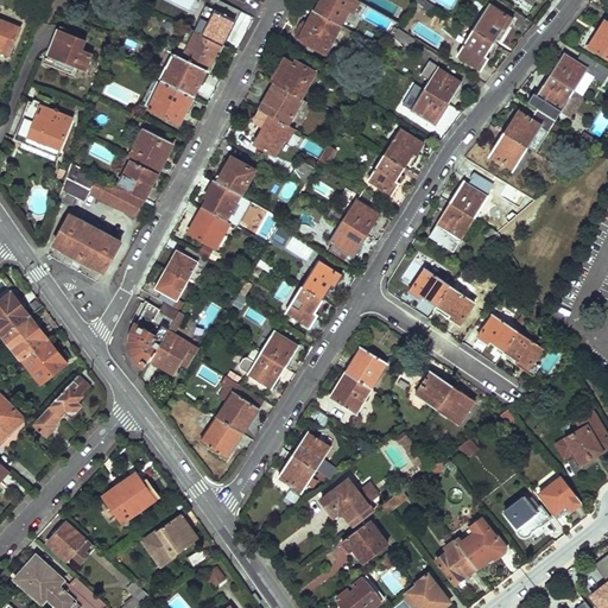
[(321,0),(316,11),(341,24),(349,10),(353,12),(359,0),(321,0)]
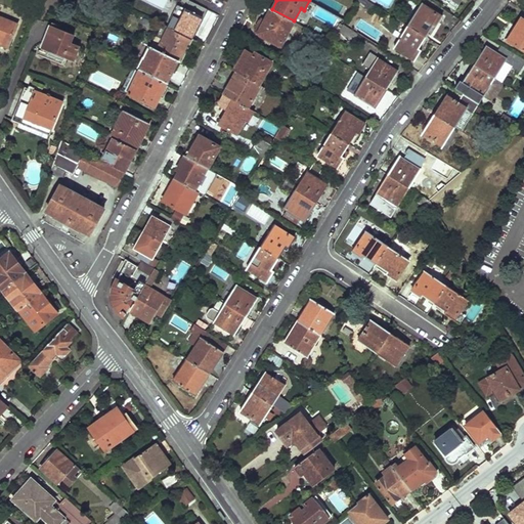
[(356,0),(356,1),(370,10),(374,4),(367,0),(356,0)]
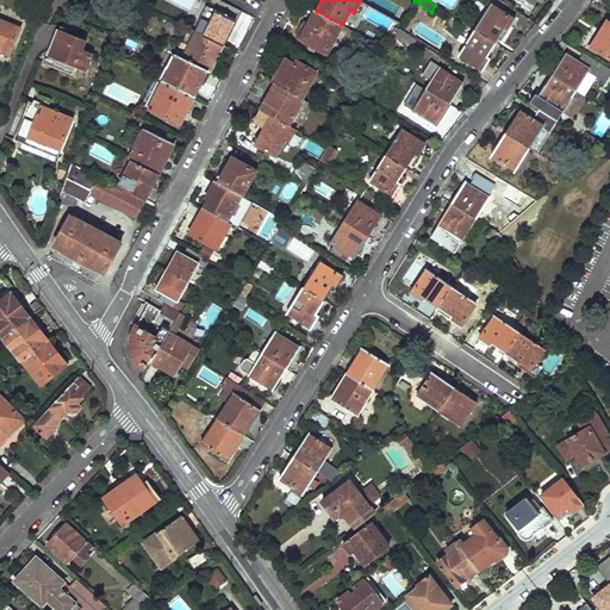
[(489,6),(473,31),(478,33),(496,45),(504,31),(506,32),(514,22),(489,6)]
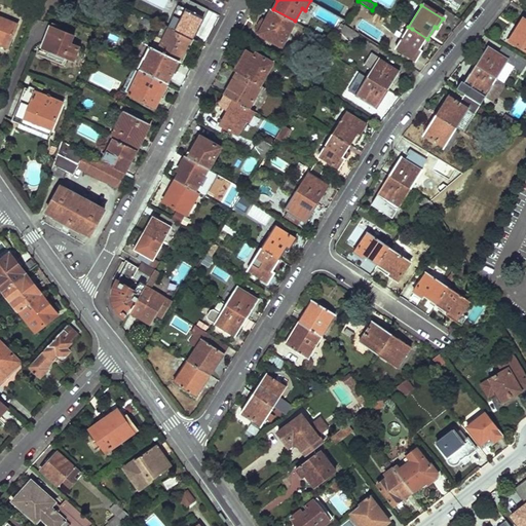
[(172,16),(167,26),(192,37),(202,16),(186,7),(180,21),(172,16)]
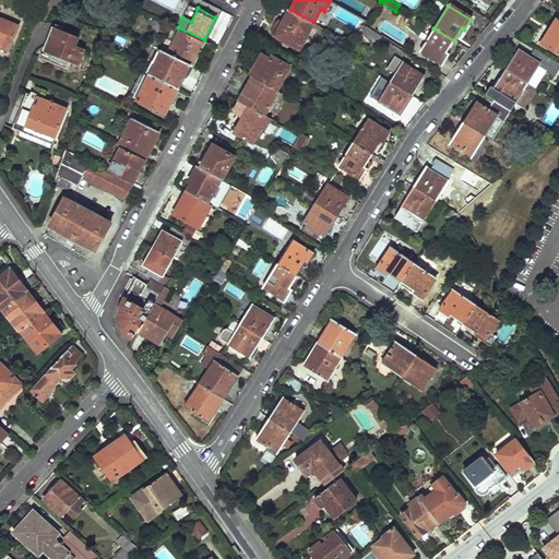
[(337,18),(356,27),(361,19),(342,9),(337,18)]
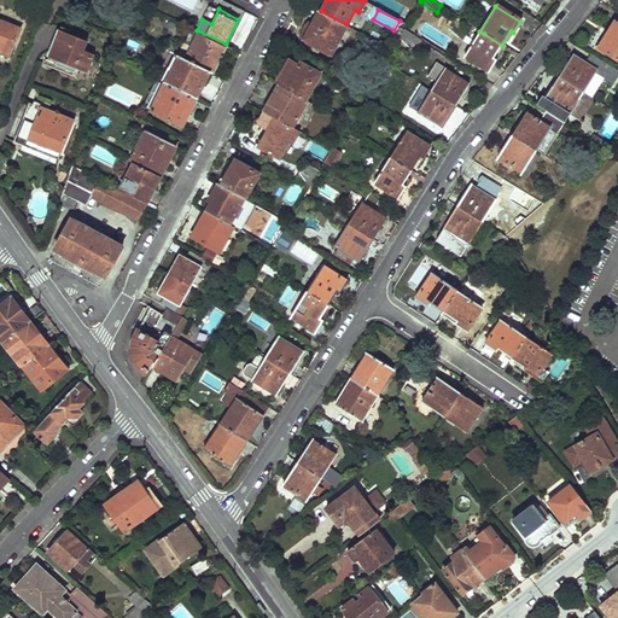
[(22,21),(0,11),(0,19),(19,28),(22,21)]
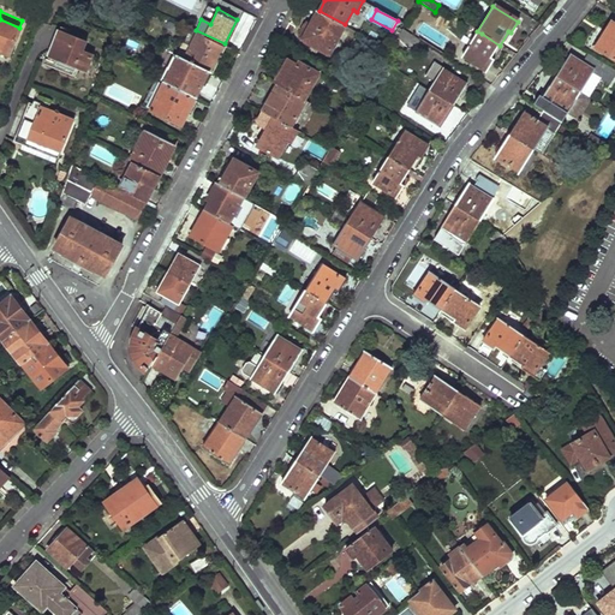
[(308,23),(302,34),(306,36),(306,39),(329,49),(338,34),(341,36),(347,25),(345,24),(320,11),(312,25),(308,23)]
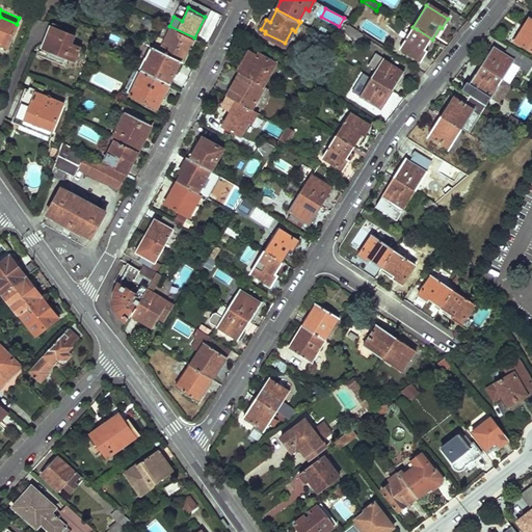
[(0,44),(4,46),(7,45),(17,24),(0,17),(0,44)]
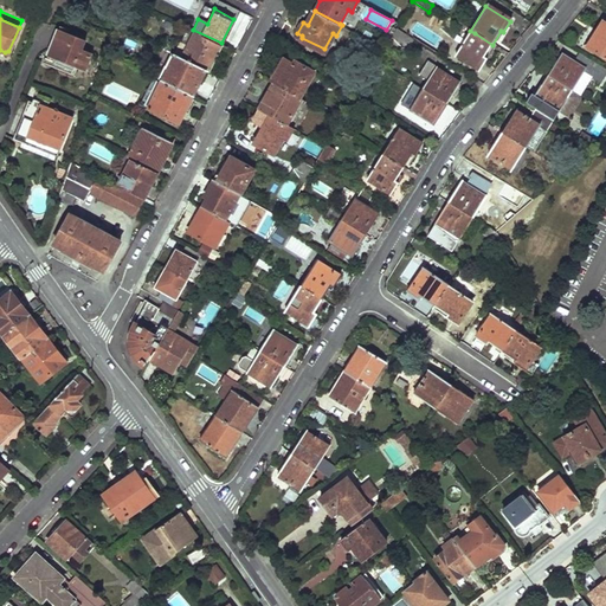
[(605,23),(604,21),(588,47),(605,58),(605,23)]
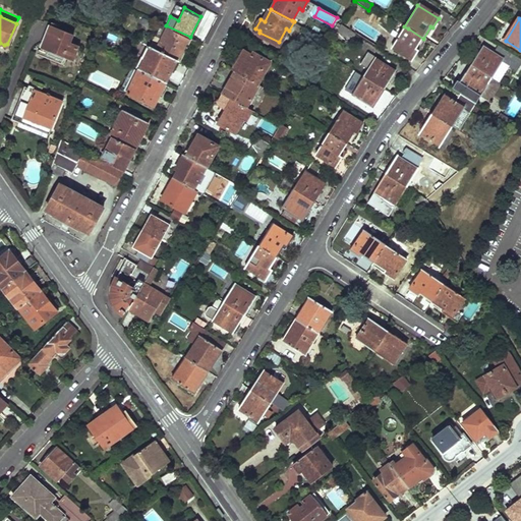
[(341,23),(337,31),(350,40),(355,33),(341,23)]
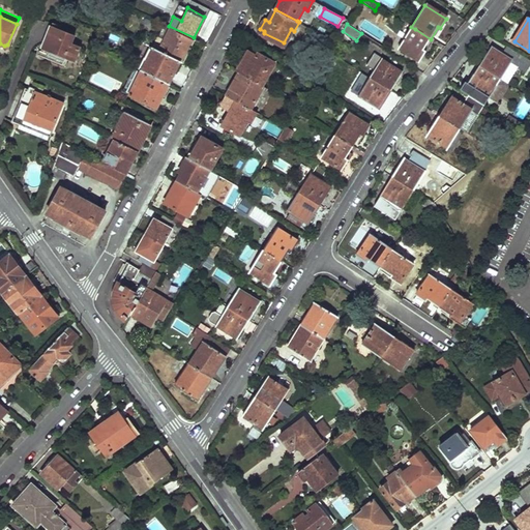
[(45,35),(40,47),(50,51),(48,55),(62,61),(63,58),(72,62),(79,47),(69,42),(74,34),(52,26),(48,36),(45,35)]
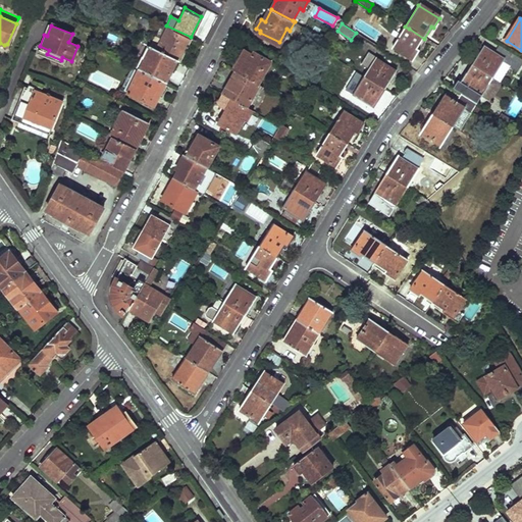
[(151,43),(150,46),(176,59),(179,60),(191,37),(166,25),(165,25),(156,45),(151,43)]
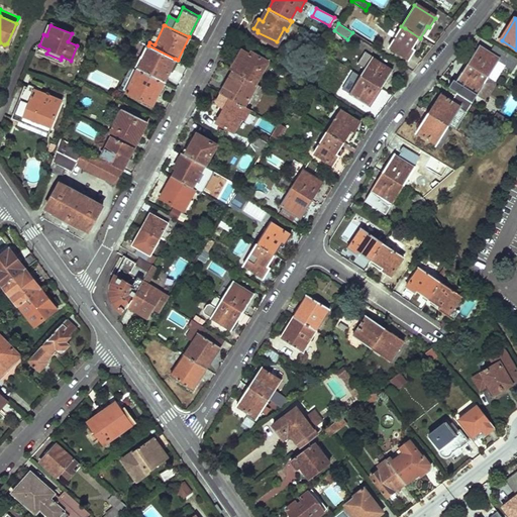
[(401,26),(388,47),(409,61),(415,50),(413,48),(420,38),(405,28),(401,26)]
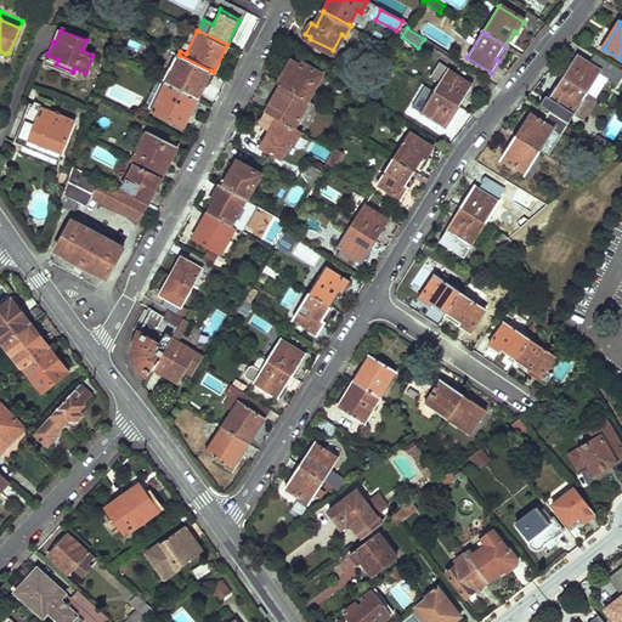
[(167,41),(163,49),(175,54),(179,47),(167,41)]
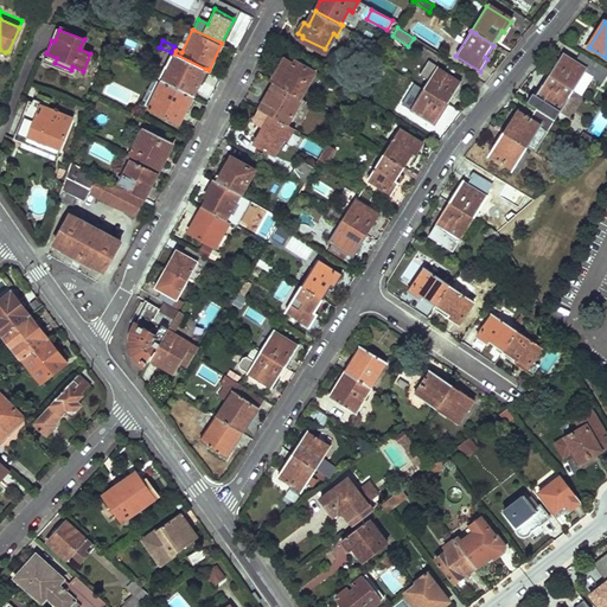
[(606,75),(606,68),(581,52),(576,62),(563,53),(550,74),(575,90),(582,94),(593,78),(602,84),(606,75)]
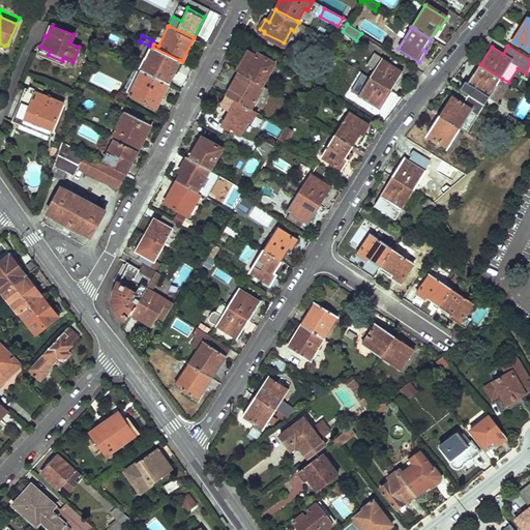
[(141,58),(136,68),(140,69),(168,84),(179,60),(152,47),(150,47),(144,59),(141,58)]
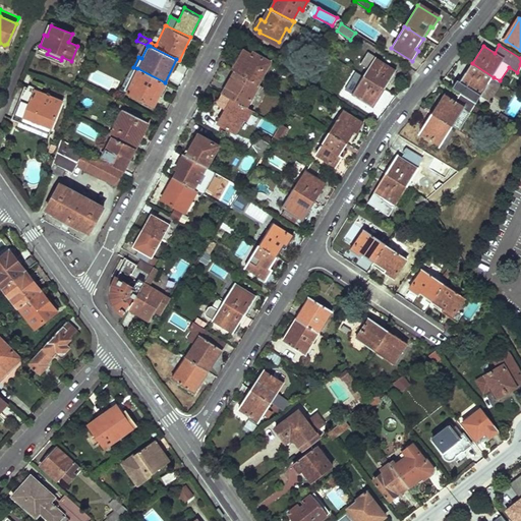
[(95,48),(93,52),(105,57),(106,54),(95,48)]
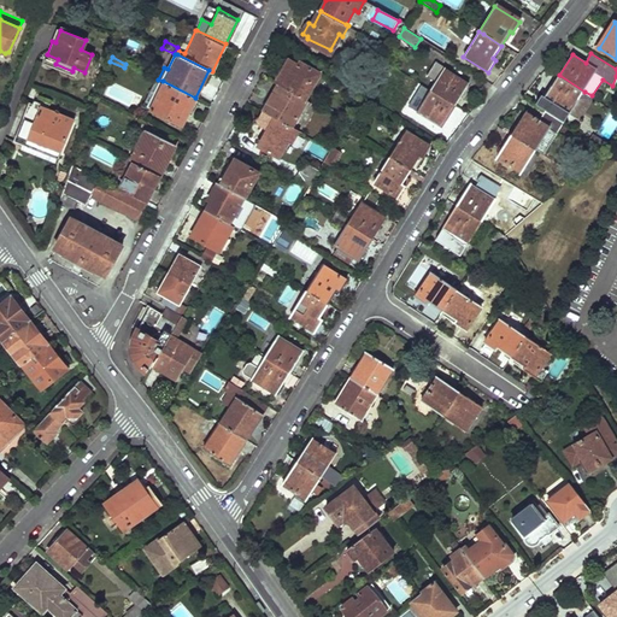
[(285,75),(278,84),(305,99),(319,72),(300,62),(299,64),(288,59),(281,74),(285,75)]
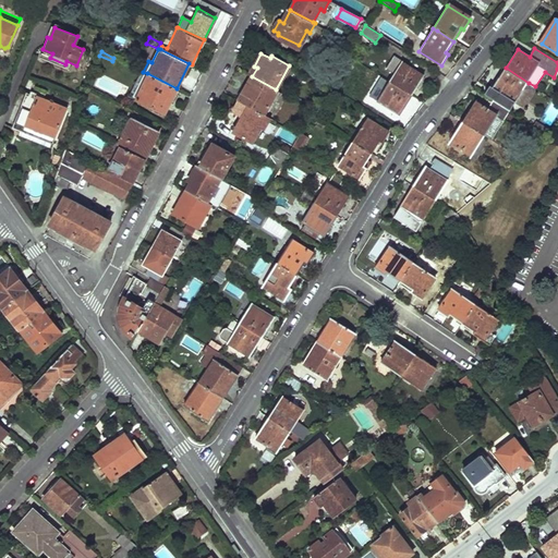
[(350,55),(343,63),(349,68),(354,58),(350,55)]
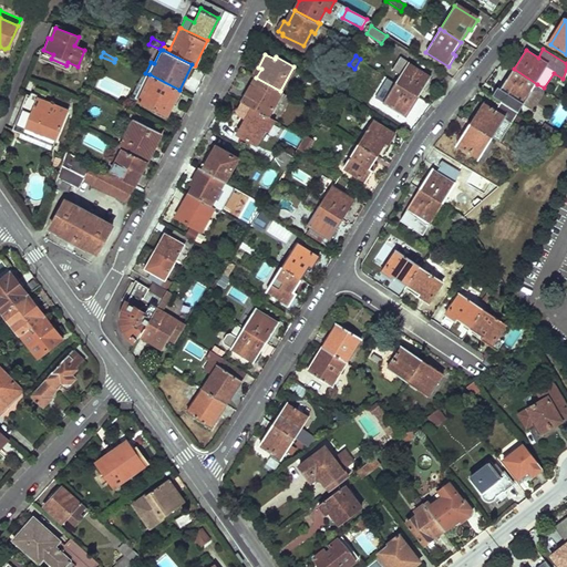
[(400,58),(392,70),(400,75),(397,82),(419,96),(431,78),(400,58)]
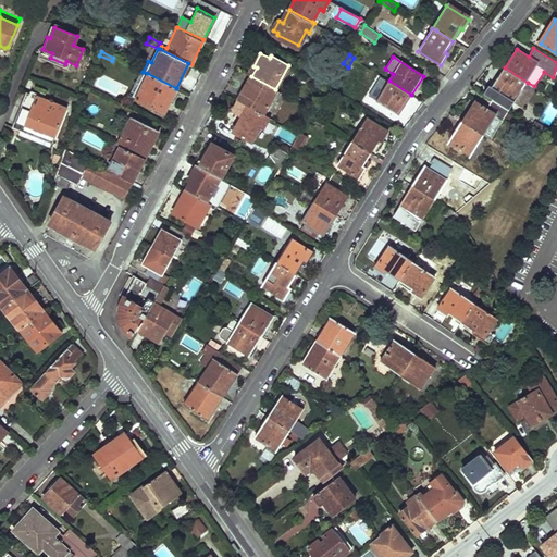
[(528,83),(505,67),(493,88),(496,90),(495,93),(504,99),(506,96),(523,108),(536,88),(534,86),(528,83)]
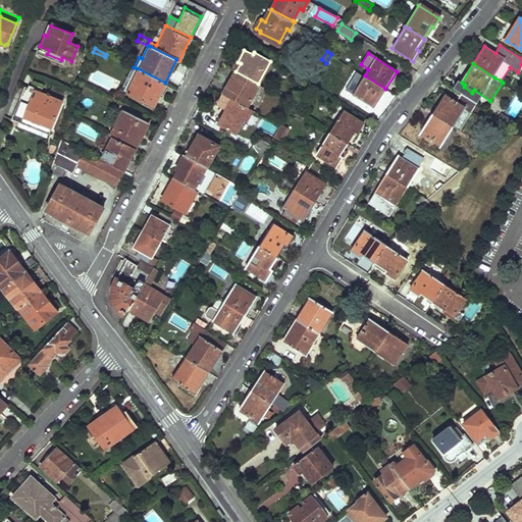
[(138,68),(125,93),(154,105),(165,83),(138,68)]
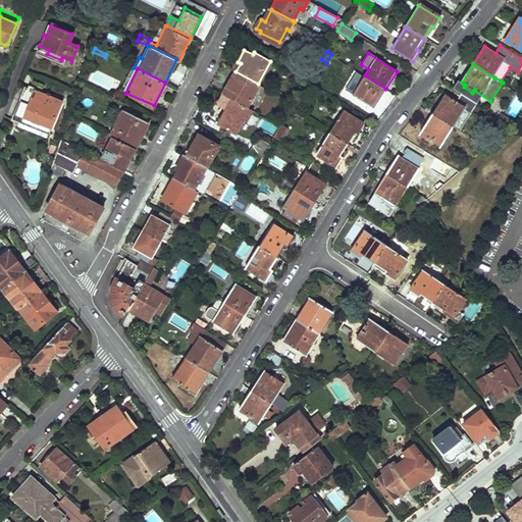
[(258,84),(236,71),(223,94),(246,107),(259,84),(258,84)]
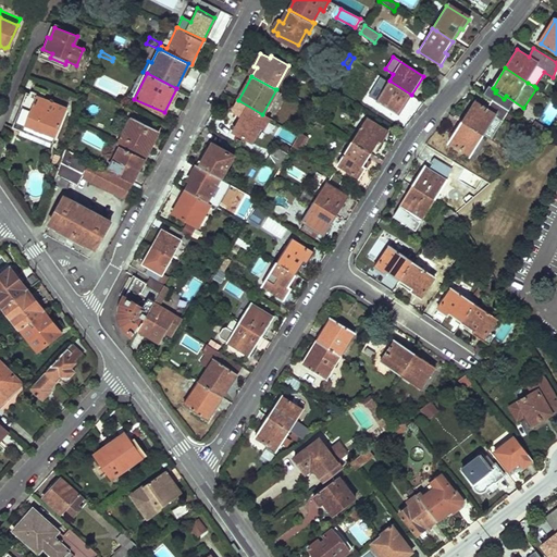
[(390,81),(376,100),(399,114),(411,95),(390,81)]
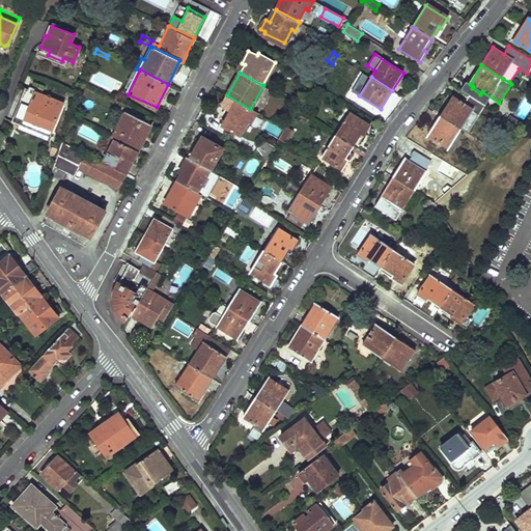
[(24,88),(11,121),(49,136),(61,104),(39,95),(40,91),(32,87),(30,90),(24,88)]
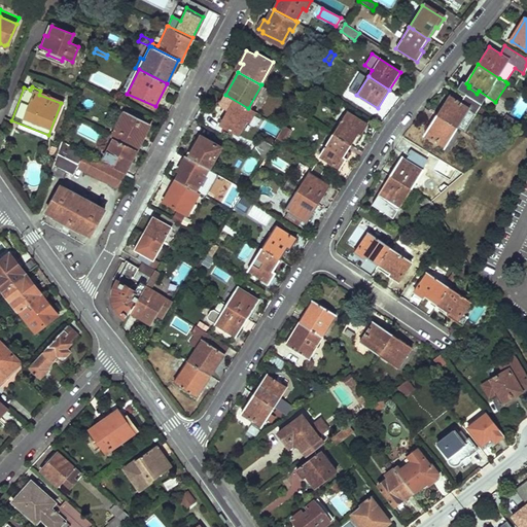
[(225,95),(219,105),(230,110),(220,126),(238,134),(246,119),(249,121),(254,111),(248,108),(225,95)]
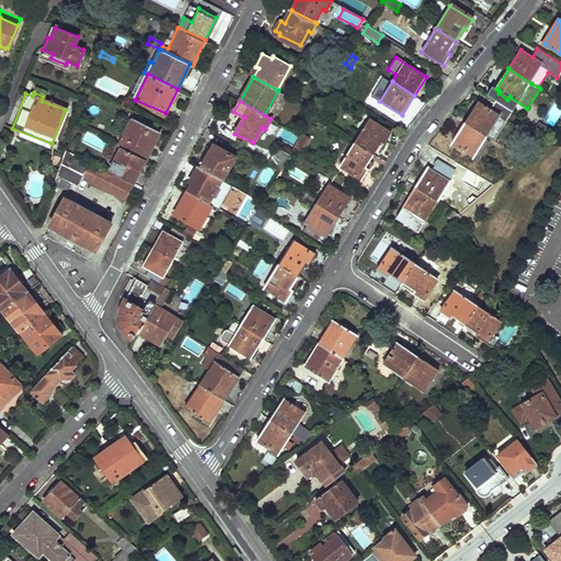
[(513,111),(497,101),(492,110),(479,102),(466,123),(488,136),(499,118),(506,123),(513,111)]
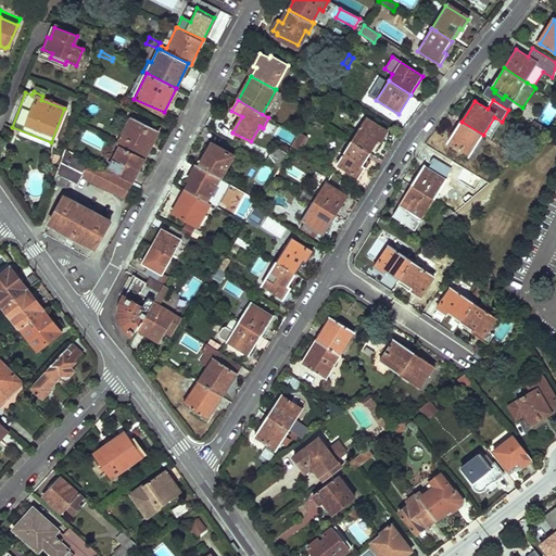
[(133,116),(118,143),(143,155),(158,129),(133,116)]
